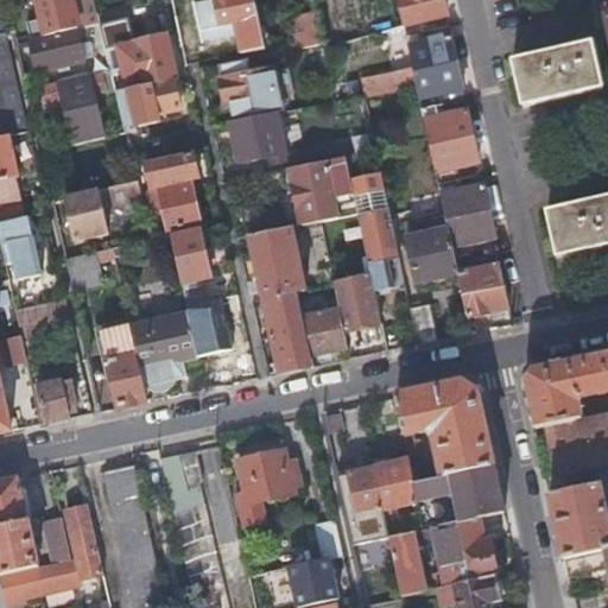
[(29,38),(75,27),(97,21),(92,0),(33,0),(38,18),(25,20),(29,38)]
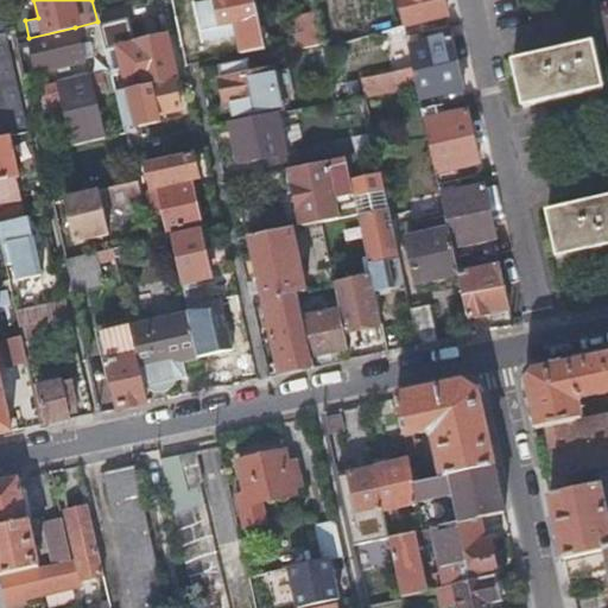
[(236,33),(241,52),(265,48),(253,0),(214,0),(222,32),(227,31),(226,24),(244,20),(245,26),(246,32),(236,33)]
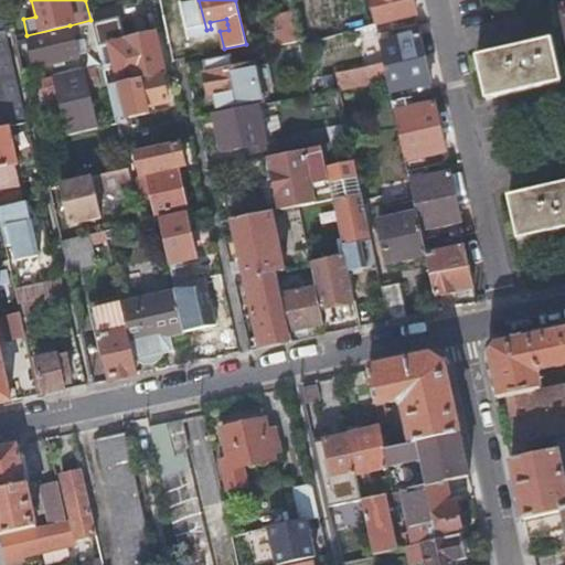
[(413,0),(369,0),(374,22),(416,14),(413,0)]
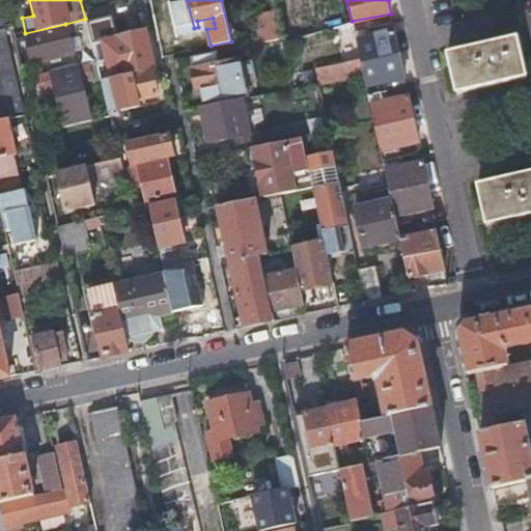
[(260,43),(281,38),(276,12),(255,17),(260,43)]
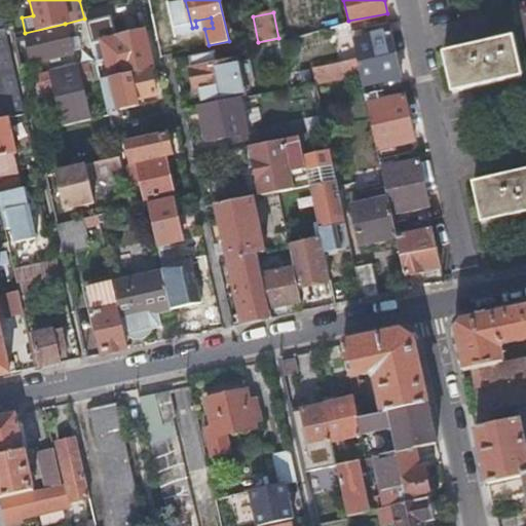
[(196,27),(212,23),(211,17),(195,21),(196,27)]
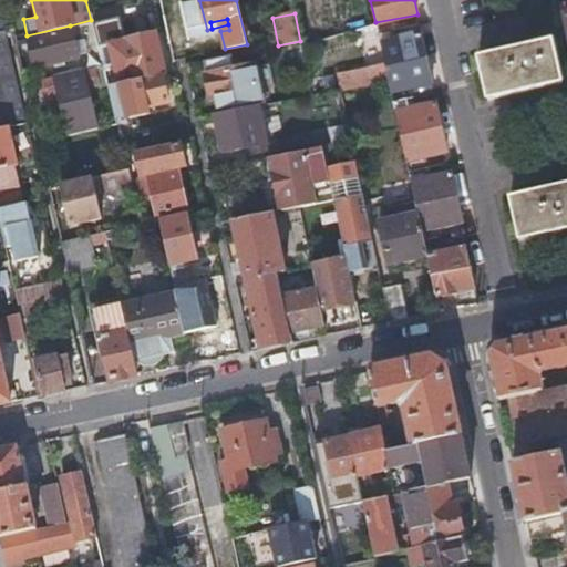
[(27,35),(26,37),(33,65),(78,55),(70,26),(27,35)]
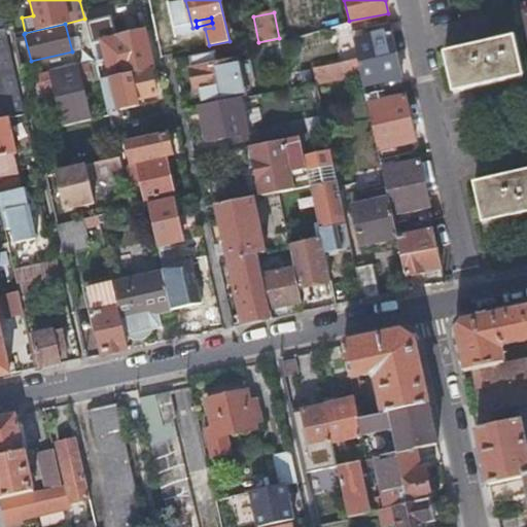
[(0,118),(7,117),(24,113),(15,78),(6,38),(4,28),(0,28),(0,118)]
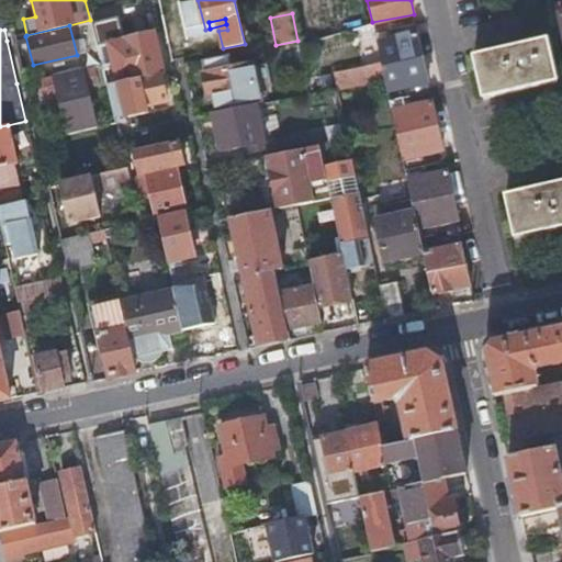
[(108,42),(116,82),(158,74),(163,72),(154,31),(108,42)]
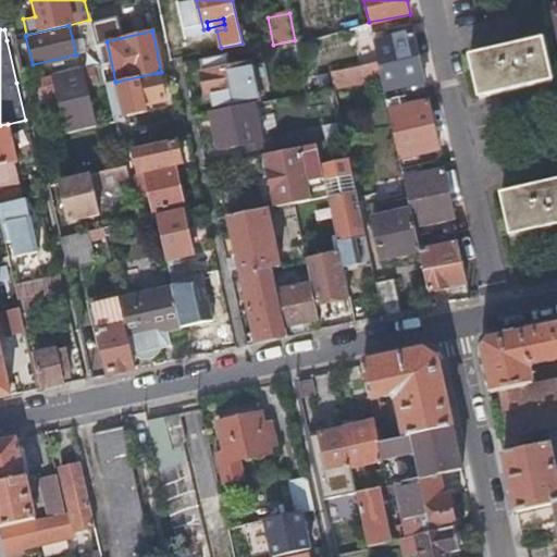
[(415,35),(374,42),(379,62),(381,74),(384,90),(425,83),(415,35)]
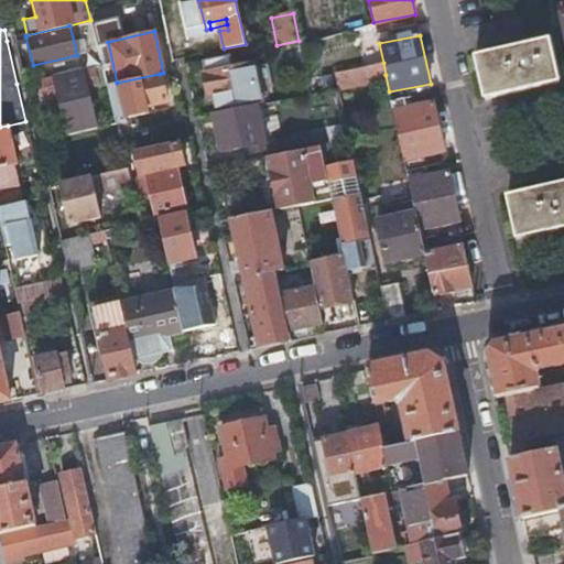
[(486,97),(561,82),(551,39),(507,49),(476,55),(486,97)]
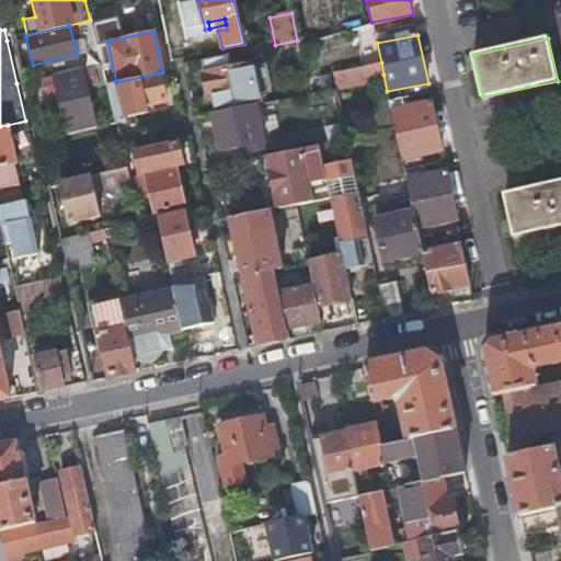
[(255,103),(260,103),(252,65),(233,68),(230,54),(202,60),(205,75),(204,75),(207,94),(214,93),(217,112),(255,103)]
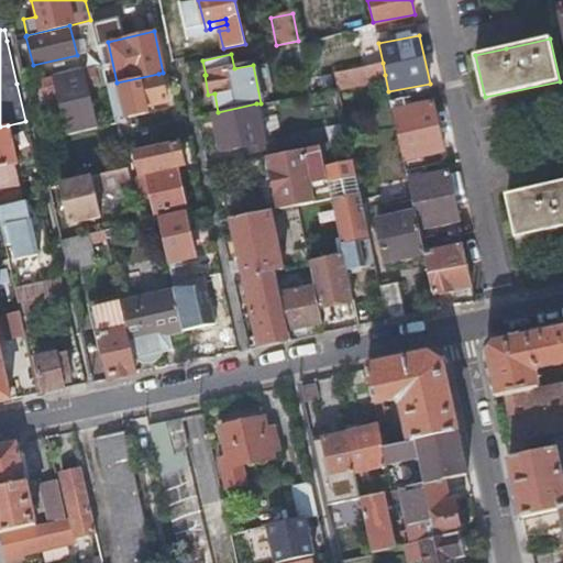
[(335,72),(338,84),(385,75),(383,63),(335,72)]
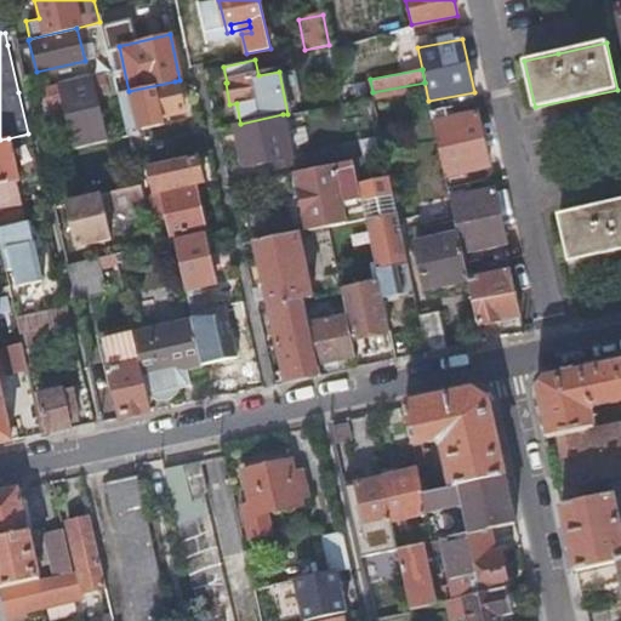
[(72,117),(73,119),(98,113),(95,97),(118,91),(112,70),(102,73),(102,75),(41,90),(47,118),(67,114),(68,118),(72,117)]
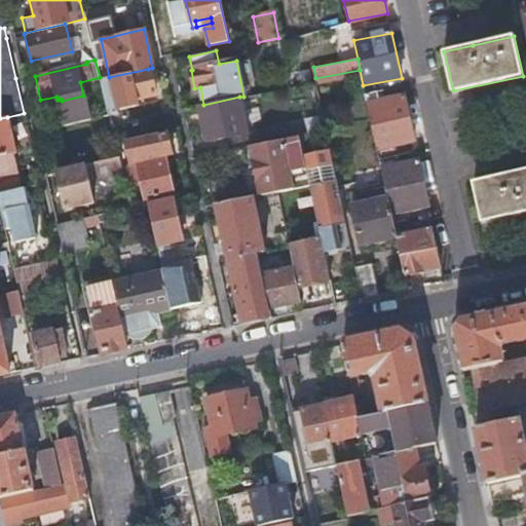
[(148,69),(109,77),(116,109),(136,105),(135,100),(154,96),(148,69)]
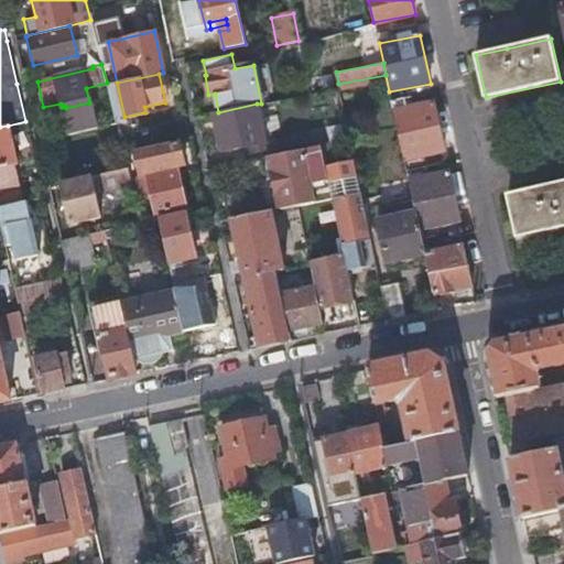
[(404,100),(392,102),(393,111),(404,161),(445,152),(434,104),(407,109),(404,100)]
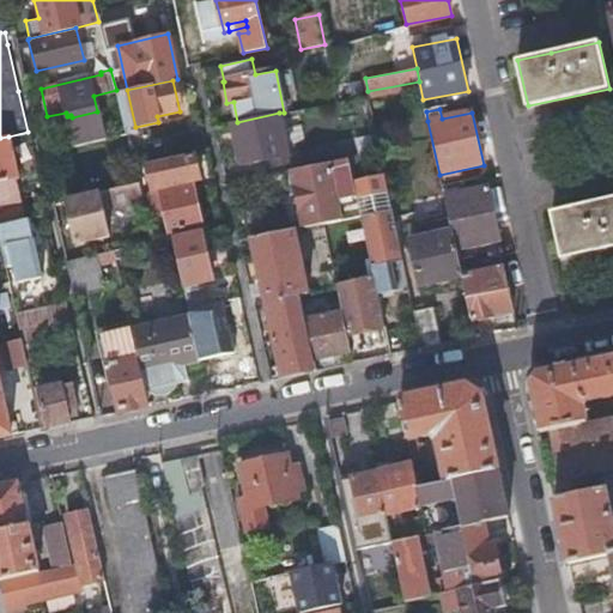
[(77,134),(79,145),(103,139),(97,111),(72,117),(73,125),(70,126),(72,135),(77,134)]
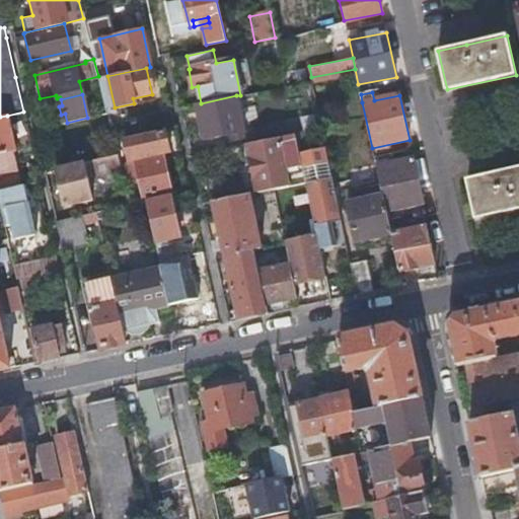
[(201,103),(197,104),(204,140),(232,134),(233,140),(245,138),(236,95),(201,103)]
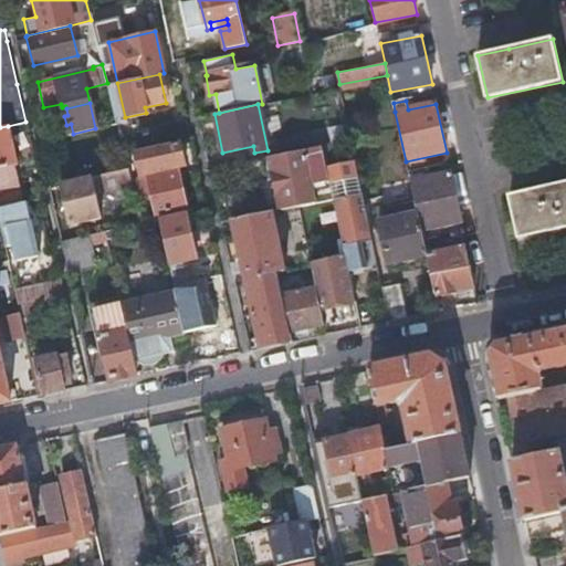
[(0,207),(22,202),(13,165),(16,165),(8,126),(0,127),(0,207)]
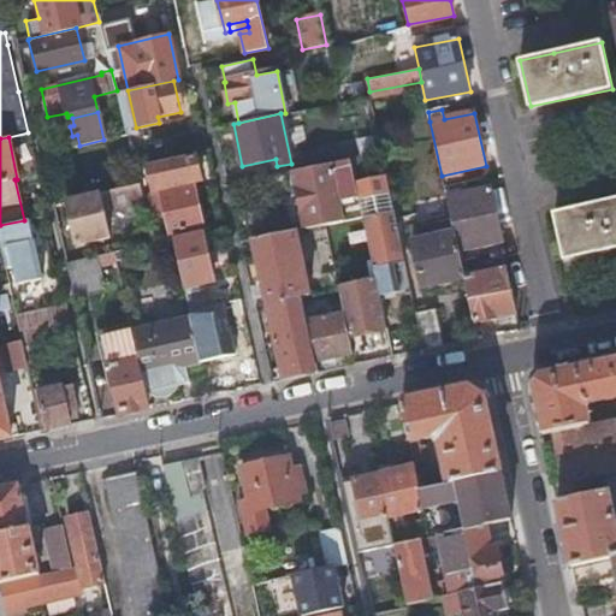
[(355,183),(388,176),(383,153),(350,160),(355,183)]
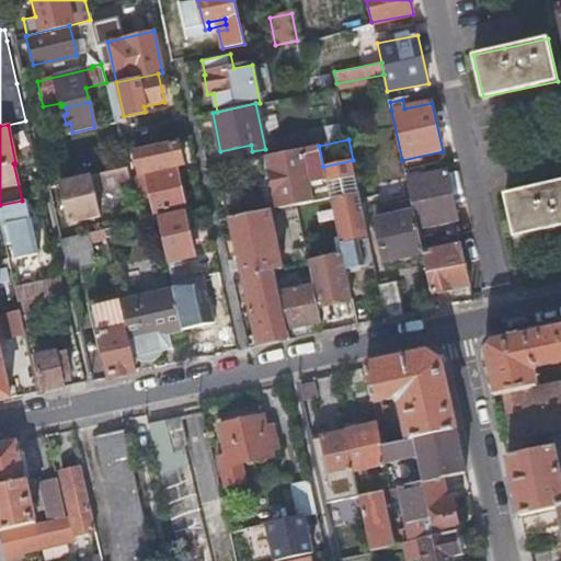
[(123,152),(126,164),(127,168),(138,165),(139,173),(145,172),(145,173),(137,175),(142,197),(150,195),(155,213),(184,206),(176,171),(159,174),(158,169),(175,165),(182,164),(178,140),(123,152)]
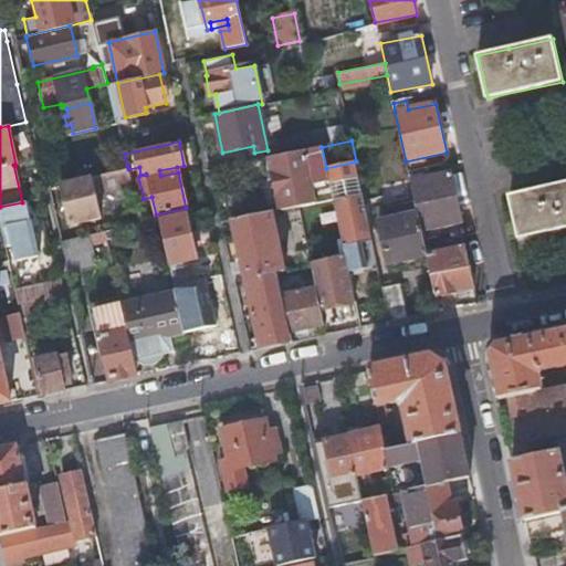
[(329,186),(326,168),(322,147),(264,159),(266,171),(270,188),(278,187),(282,210),(285,209),(299,207),(314,203),(313,197),(318,197),(316,189),(329,186)]
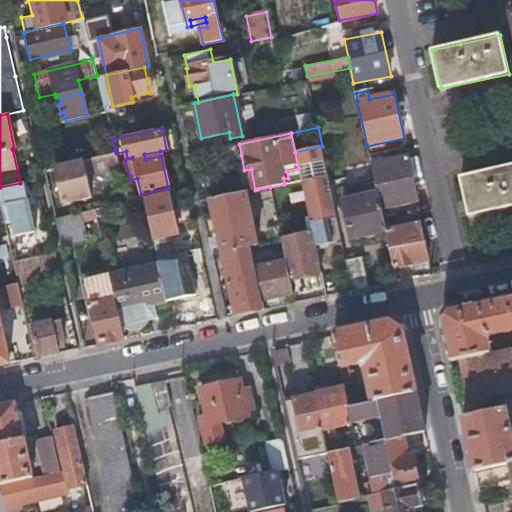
[(324,155),(322,146),(295,152),(298,168),(301,180),(312,234),(315,246),(331,243),(327,220),(337,218),(324,155)]
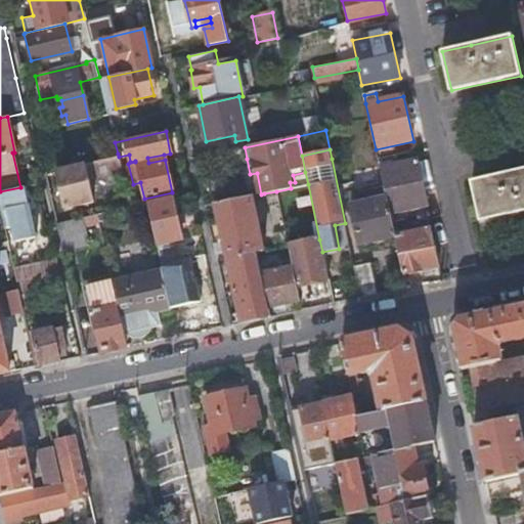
[(118,154),(56,168),(66,207),(93,200),(88,177),(122,169),(119,157),(118,154)]
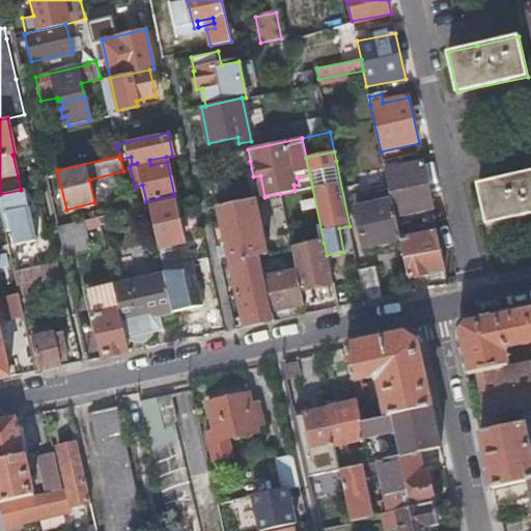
[(424,162),(385,170),(392,201),(395,215),(434,207),(424,162)]
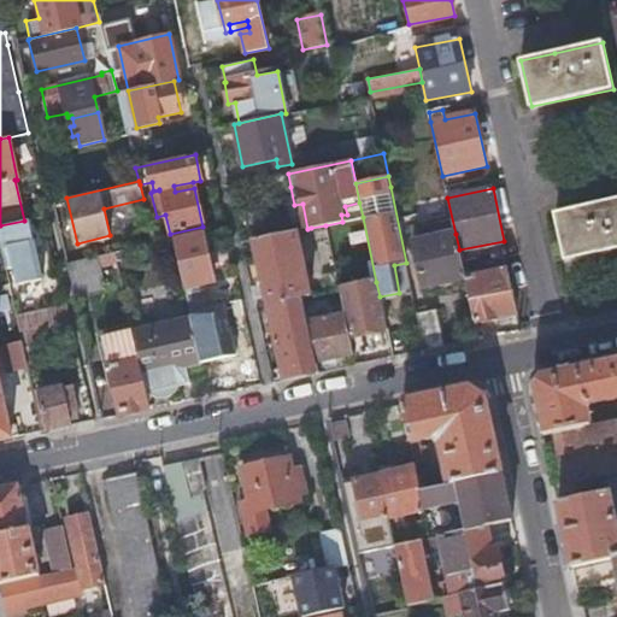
[(566,259),(616,248),(616,199),(557,212),(566,259)]
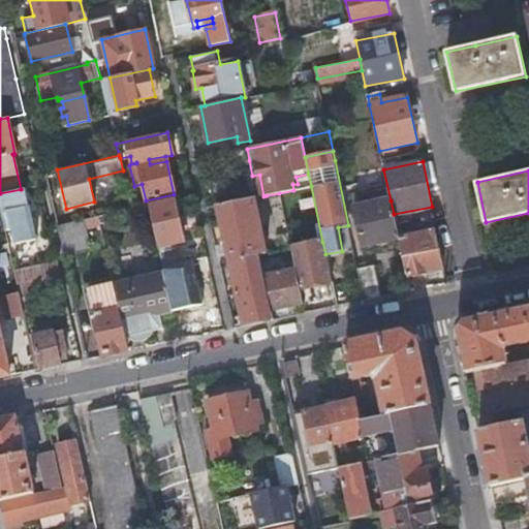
[(0,200),(22,196),(21,189),(0,193),(0,200)]
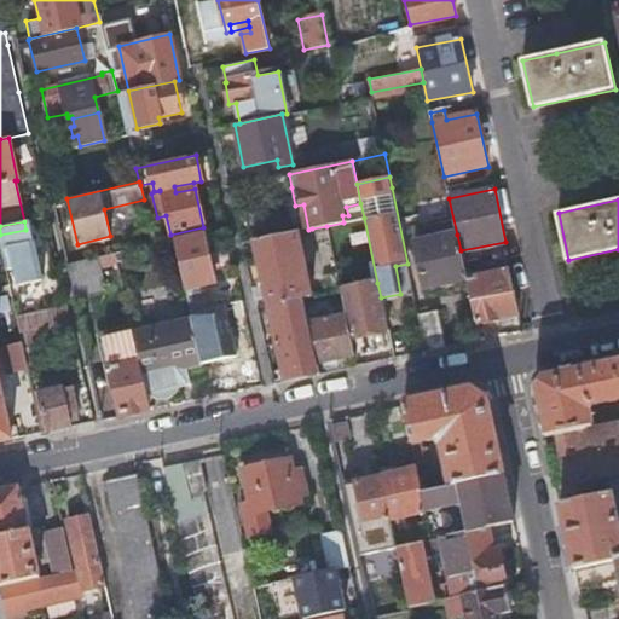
[(327,294),(340,290),(327,226),(312,229),(327,294)]
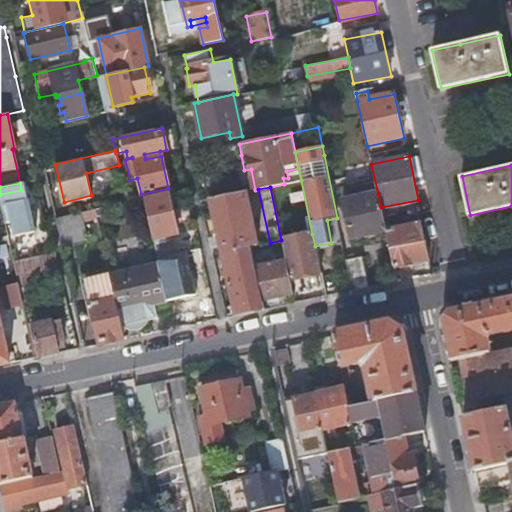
[(246,192),(210,199),(235,314),(263,308),(261,301),(253,262),(249,247),(256,246),(246,192)]
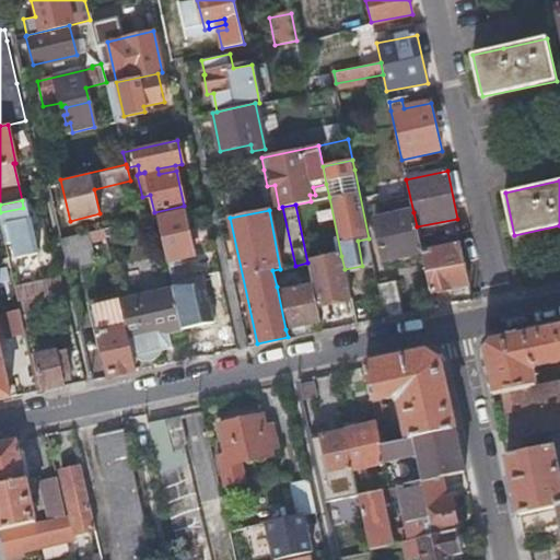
[(183,211),(156,216),(167,261),(193,256),(183,211)]
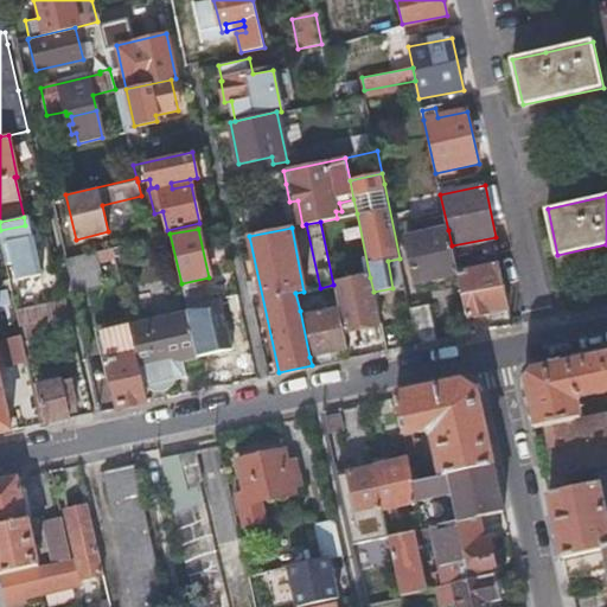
[(452,246),(448,230),(407,238),(417,282),(458,274),(458,273),(452,246)]
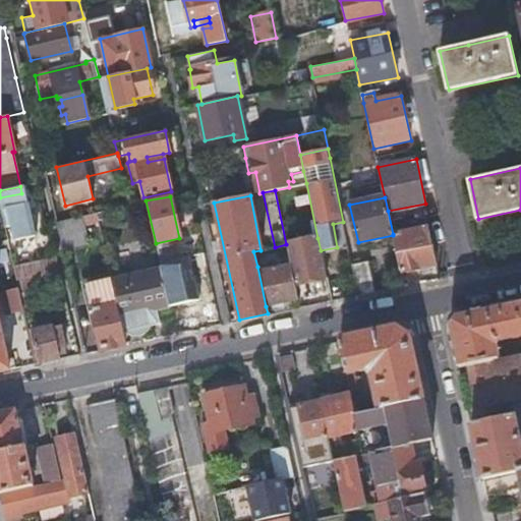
[(15,205),(14,199),(9,200),(10,206),(5,207),(12,240),(36,235),(29,201),(25,201),(15,205)]
